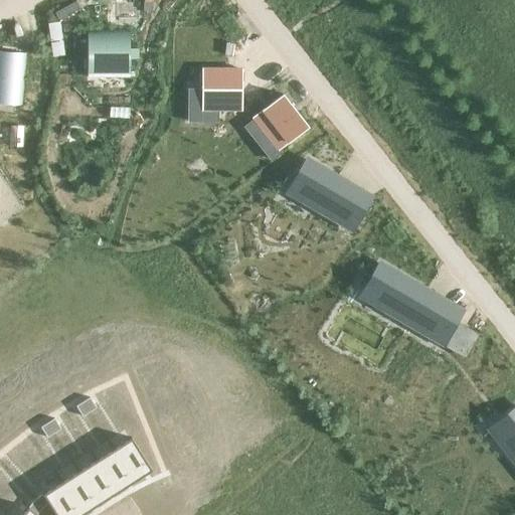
[(129,31),(89,31),(89,75),(129,75),(129,57),(137,57),(137,49),(129,49),(129,31)]
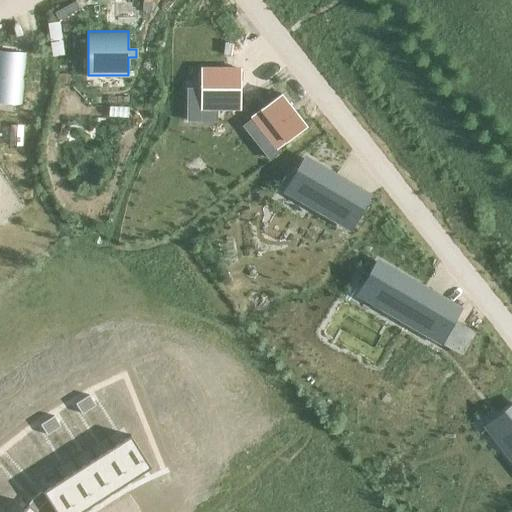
[(0,50),(0,103),(21,105),(26,53),(0,50)]
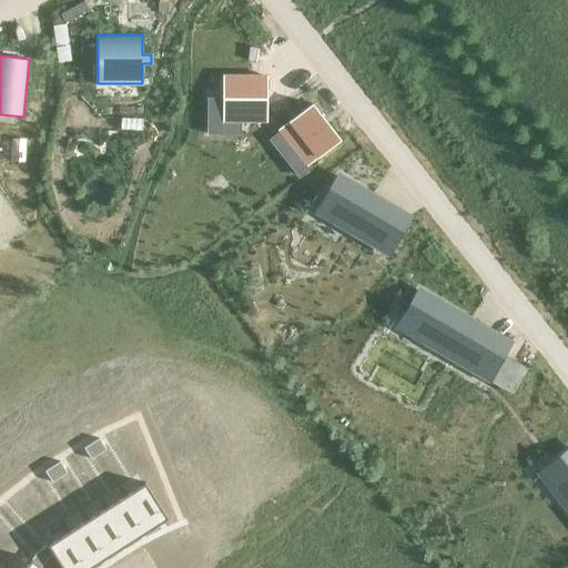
[(223,73),(223,122),(266,122),(266,73),(223,73)]
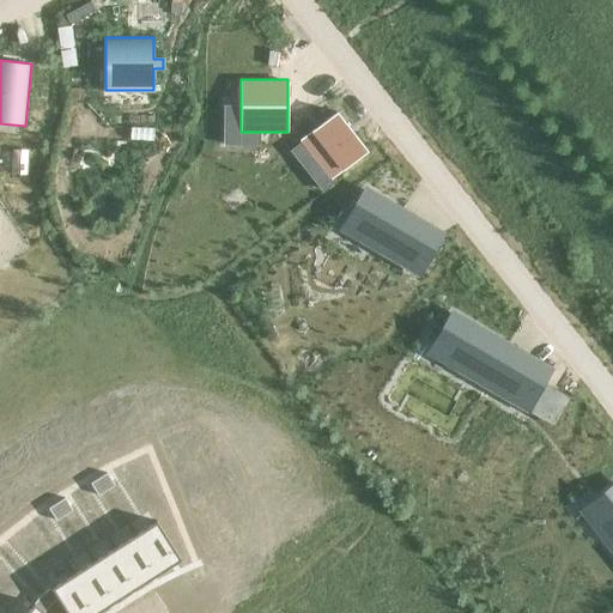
[(337,113),(302,140),(332,177),(366,150),(337,113)]
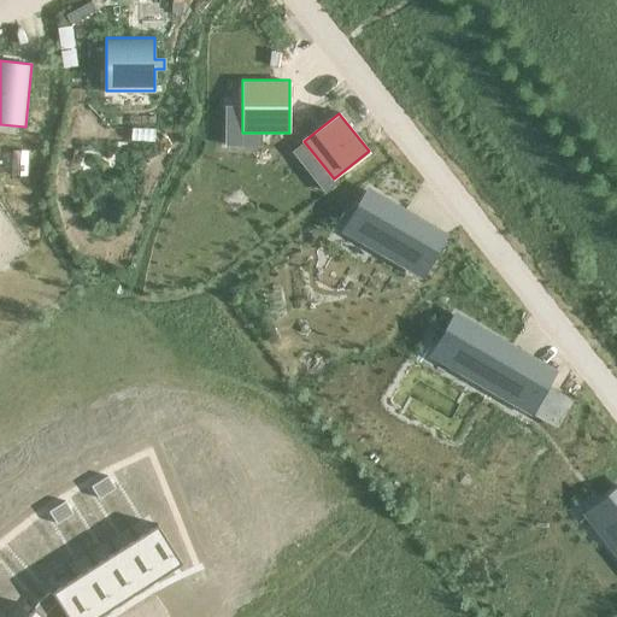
[(432,229),(368,192),(346,230),(409,268),(432,229)]
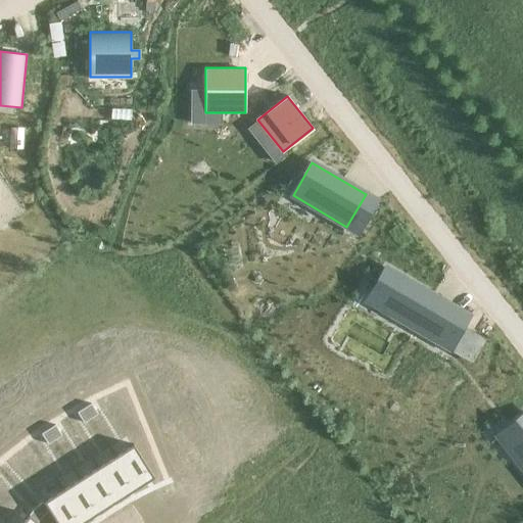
[(367,301),(448,348),(468,316),(385,269),(367,301)]
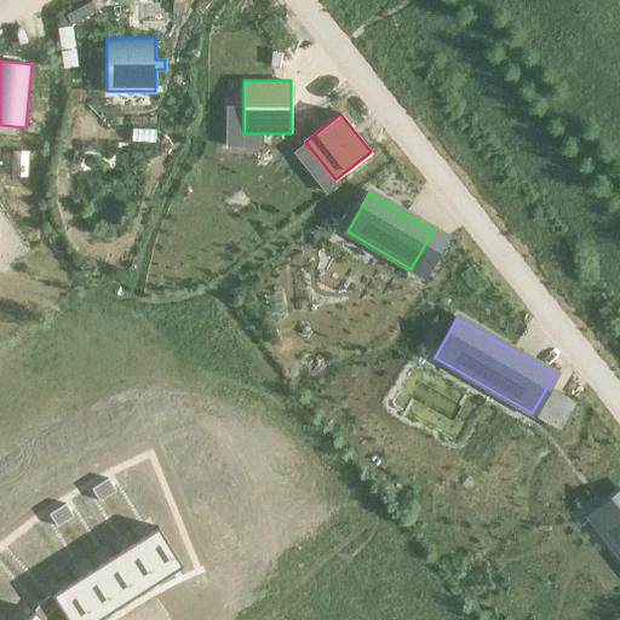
[(130,468),(121,471),(127,484),(136,481),(130,468)]
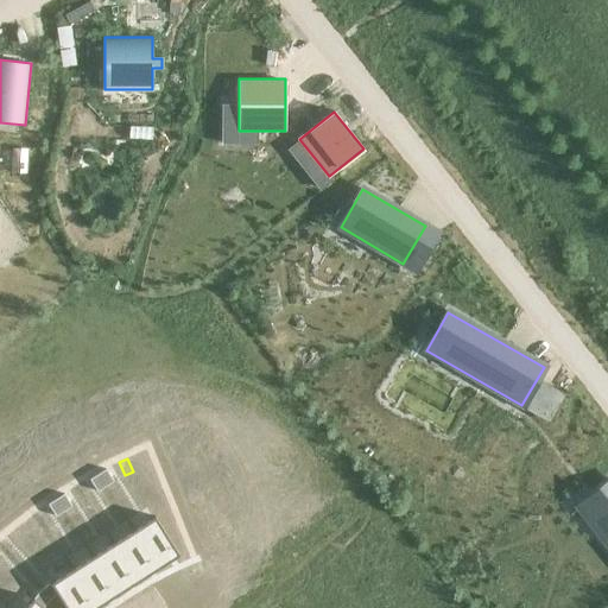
[(86,480),(77,485),(86,496),(93,492),(86,480)]
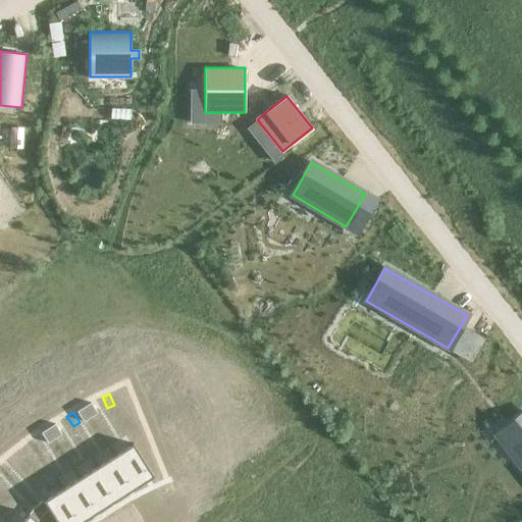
[(521,415),(498,435),(521,466),(521,415)]
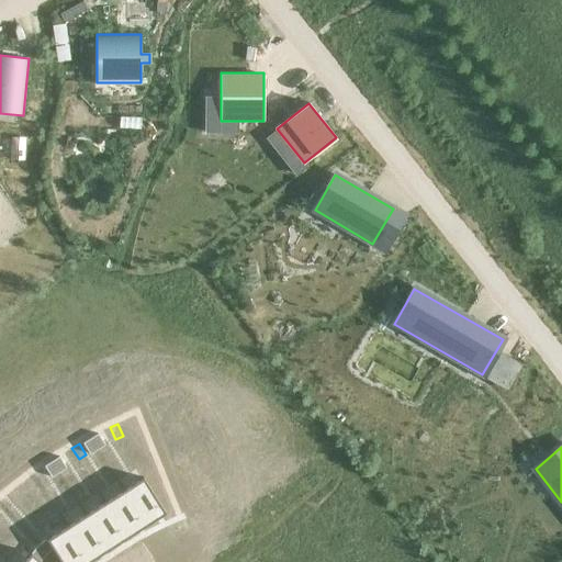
[(71,448),(64,452),(71,463),(79,459),(71,448)]
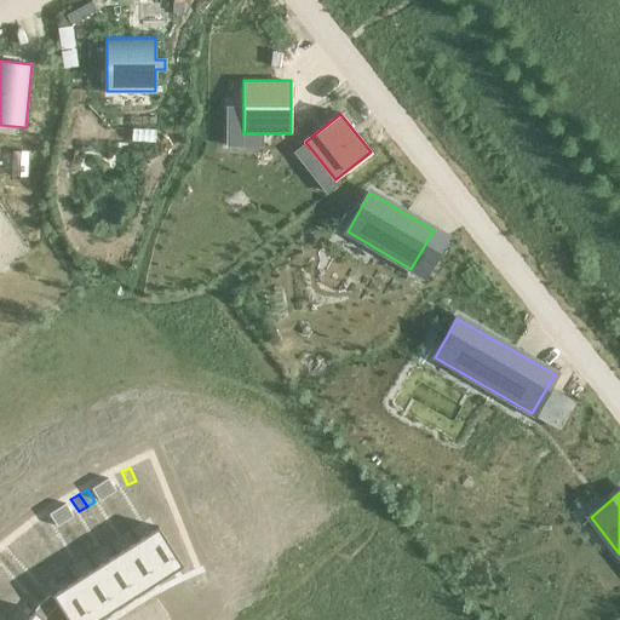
[(40,520),(32,526),(40,538),(49,532),(40,520)]
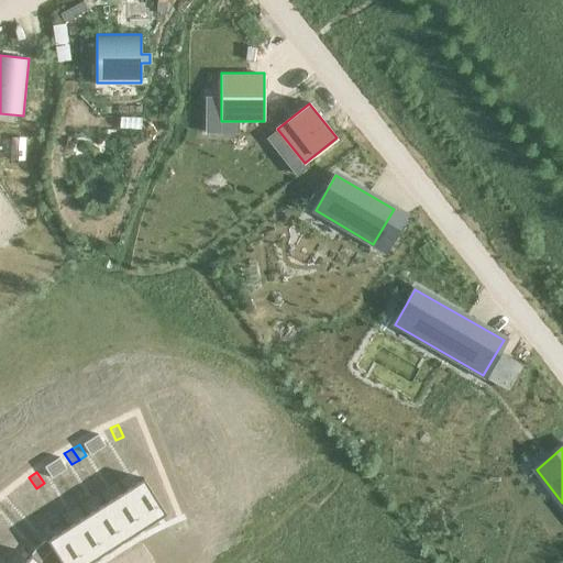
[(143,478),(123,492),(146,527),(166,514),(143,478)]
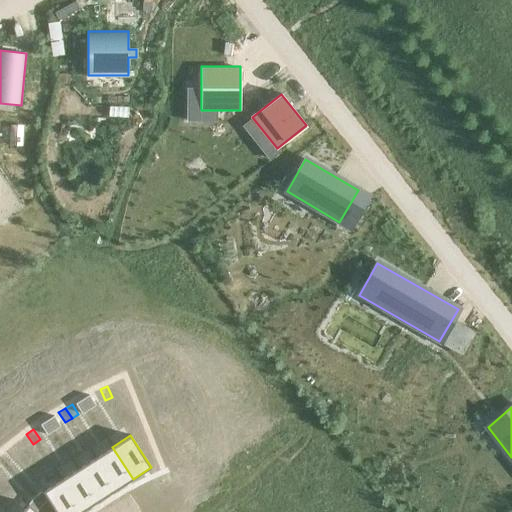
[(112,447),(95,458),(116,490),(133,479),(112,447)]
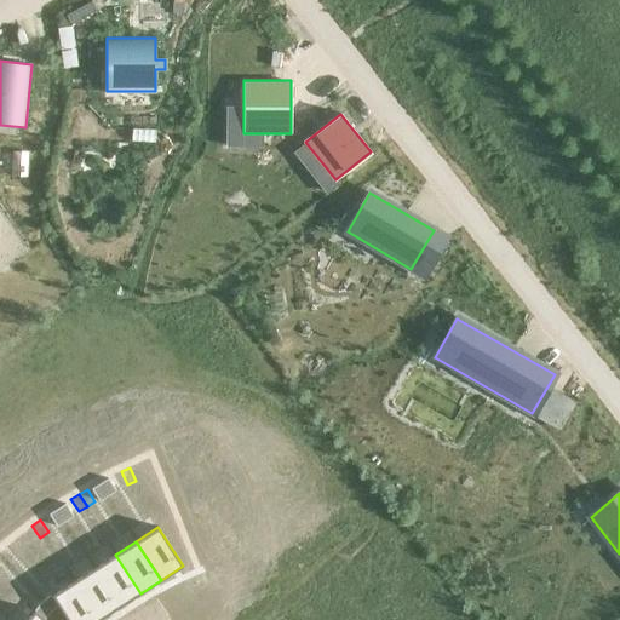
[(115,555),(95,567),(119,607),(141,593),(115,555)]
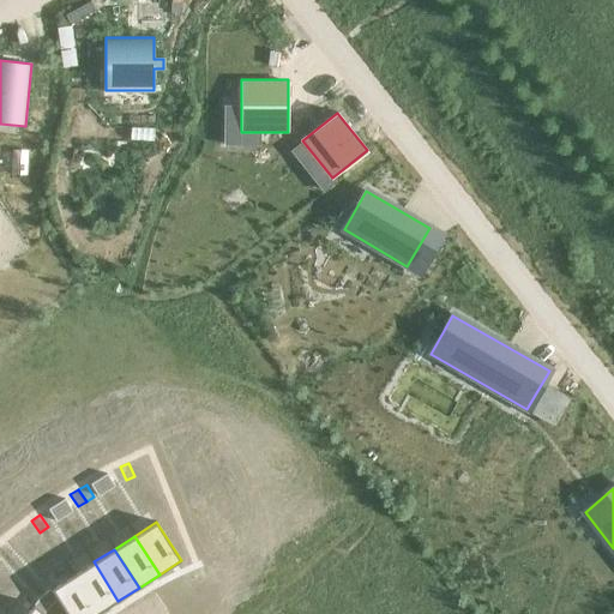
[(94,561),(73,575),(97,613),(118,601),(94,561)]
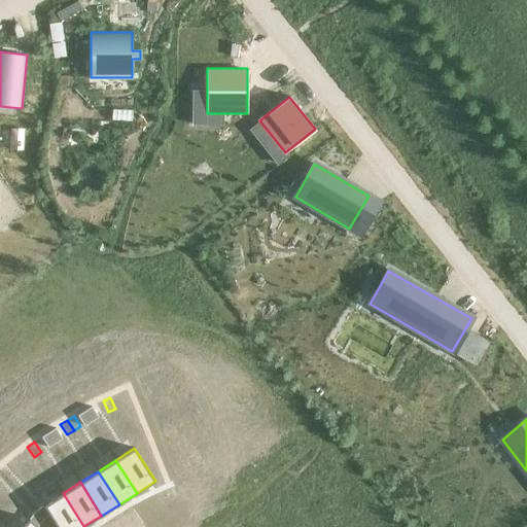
[(63,493),(44,505),(49,515),(58,526),(82,526),(83,526),(63,493)]
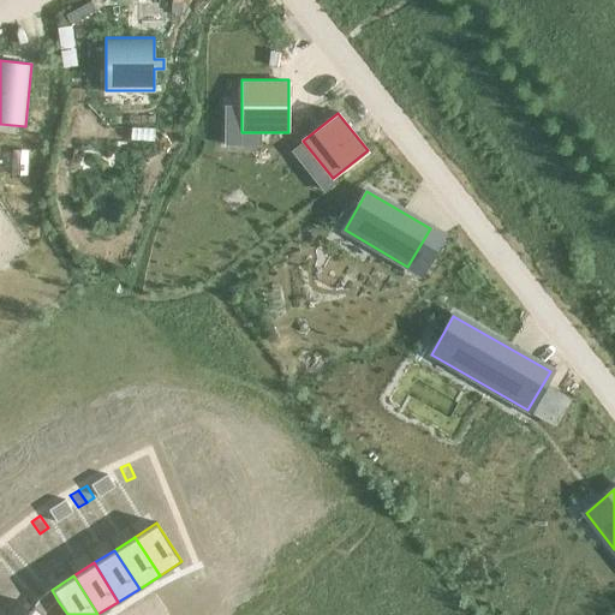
[(52,590),(41,596),(51,605),(58,601),(52,590)]
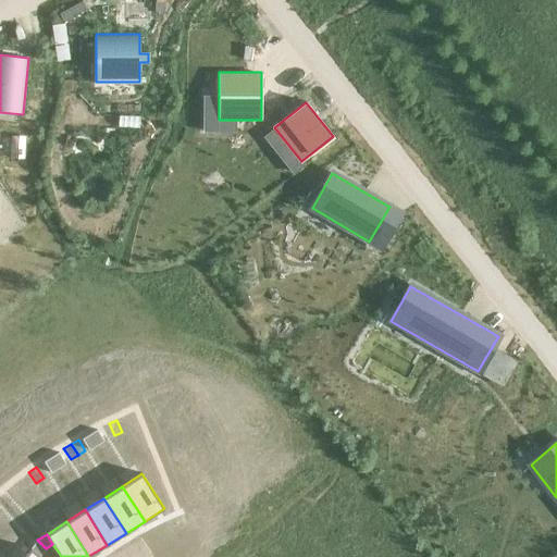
[(37,540),(31,548),(40,556),(46,548),(37,540)]
